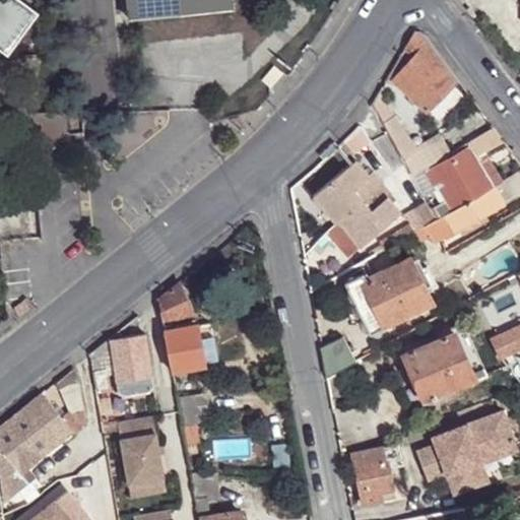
[(0,0),(0,44),(10,52),(41,10),(25,0),(0,0)]
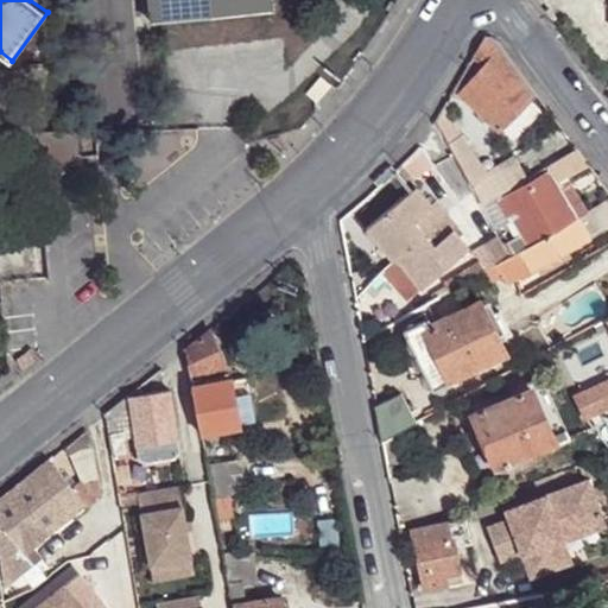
[(273,0),(150,0),(152,23),(276,10),(273,0)]
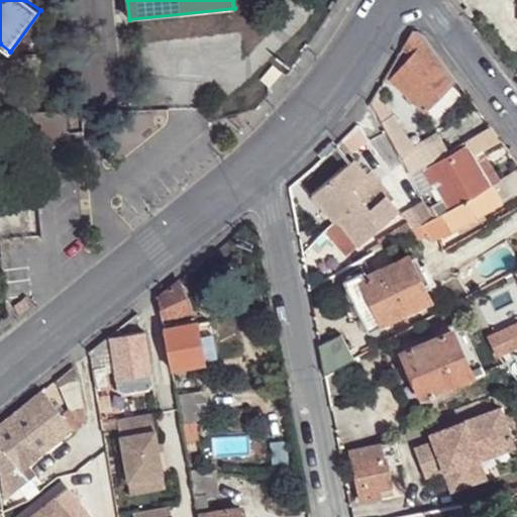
[(411,32),(402,49),(411,58),(390,82),(423,112),(454,80),(421,34),(411,32)]
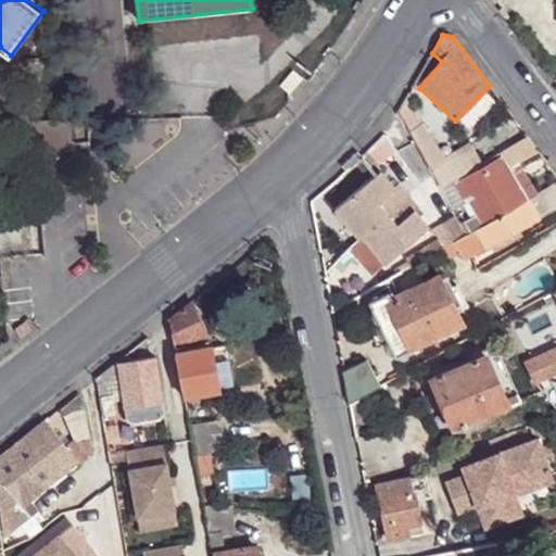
[(280,86),(289,95),(303,79),(294,71),(280,86)]
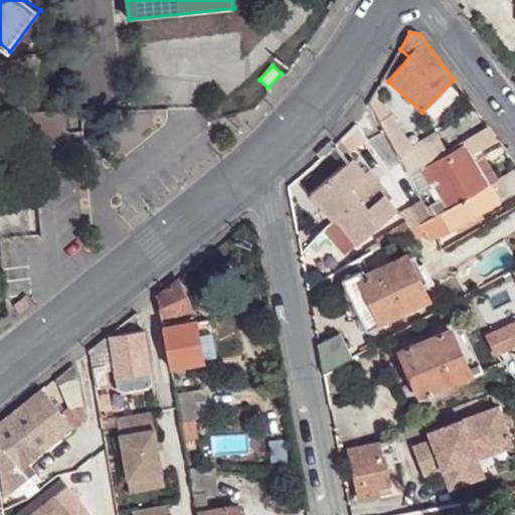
[(371,110),(407,172),(422,164),(411,147),(381,105),(371,110)]
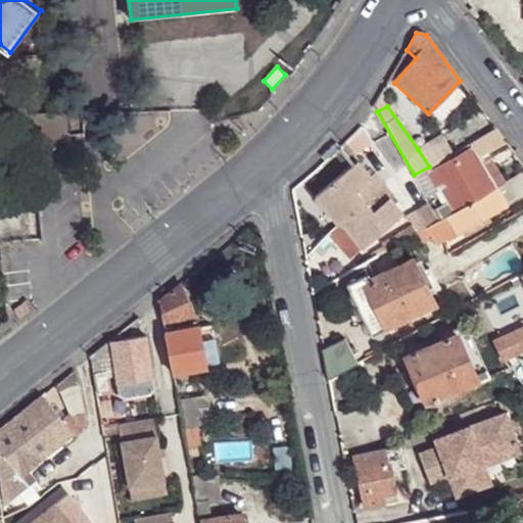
[(357,132),(346,141),(355,154),(370,143),(360,127),(357,132)]
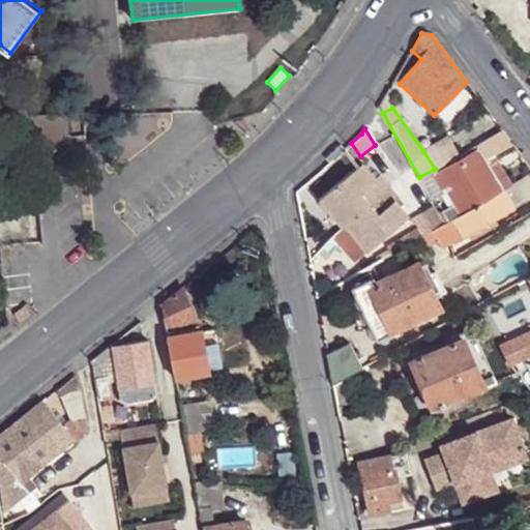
[(512,144),(502,129),(477,145),(479,149),(480,152),(488,148),(492,154),(495,153),(512,144)]
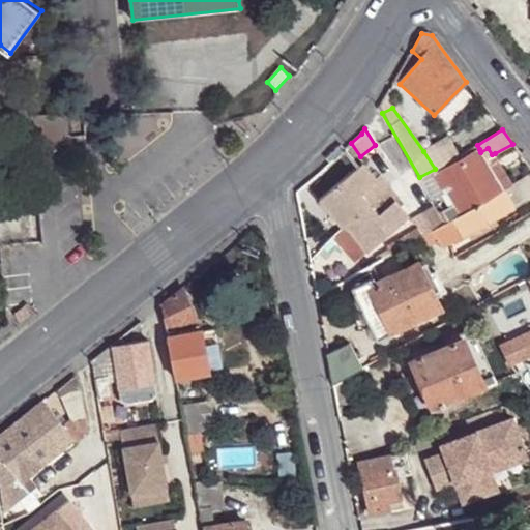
[(423,151),(435,169),(453,157),(441,140),(423,151)]
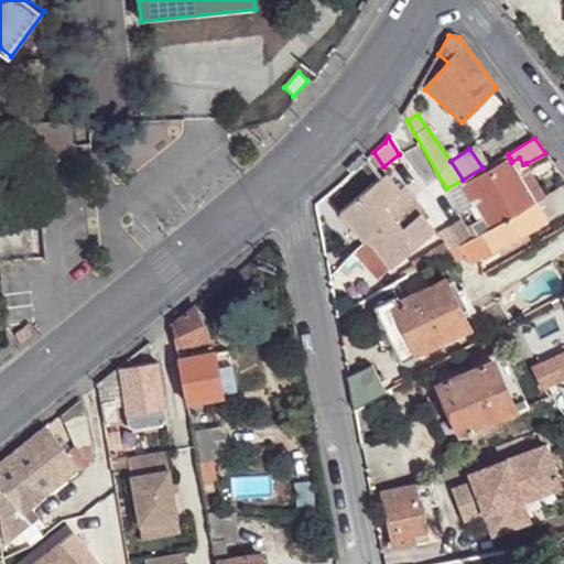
[(527,163),(523,164),(519,158),(511,162),(534,202),(545,195),(527,163)]
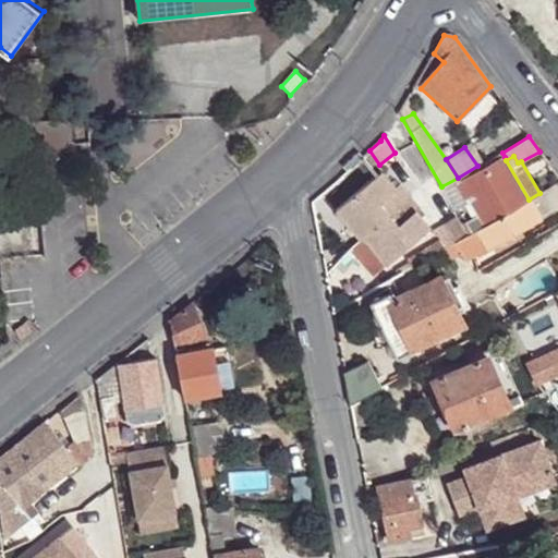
[(486,225),(529,199),(506,160),(505,157),(462,181),(486,225)]
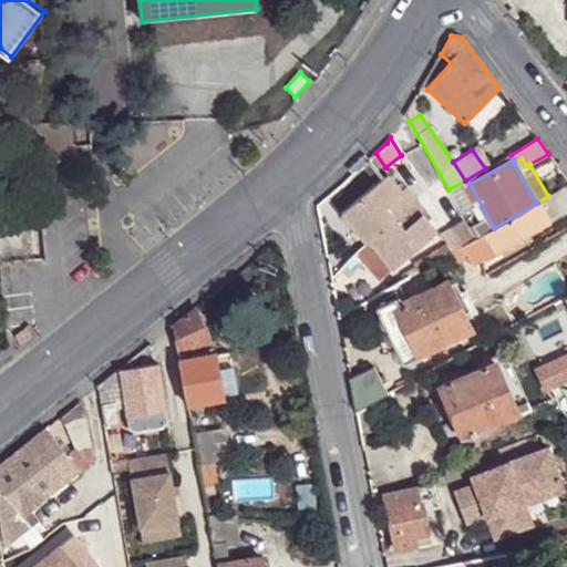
[(400,192),(384,173),(337,216),(363,246),(367,243),(390,270),(434,233),(434,229),(421,215),(425,210),(405,187),(400,192)]
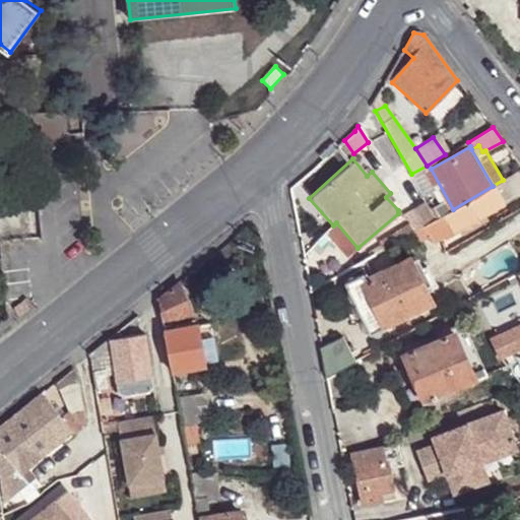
[(519,170),(503,180),(493,186),(502,202),(503,203),(519,193),(519,170)]
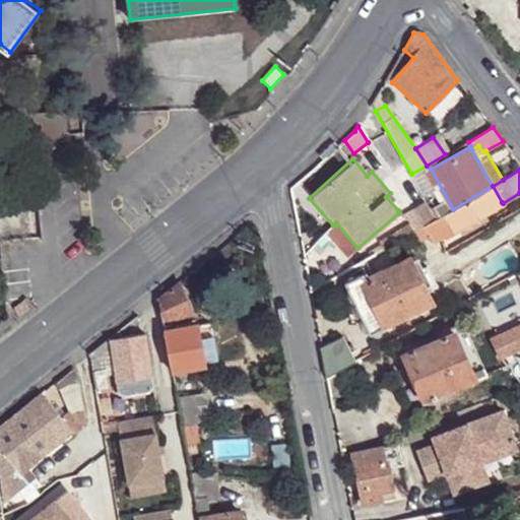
[(502,202),(493,186),(453,209),(437,219),(433,221),(442,238),(502,202)]
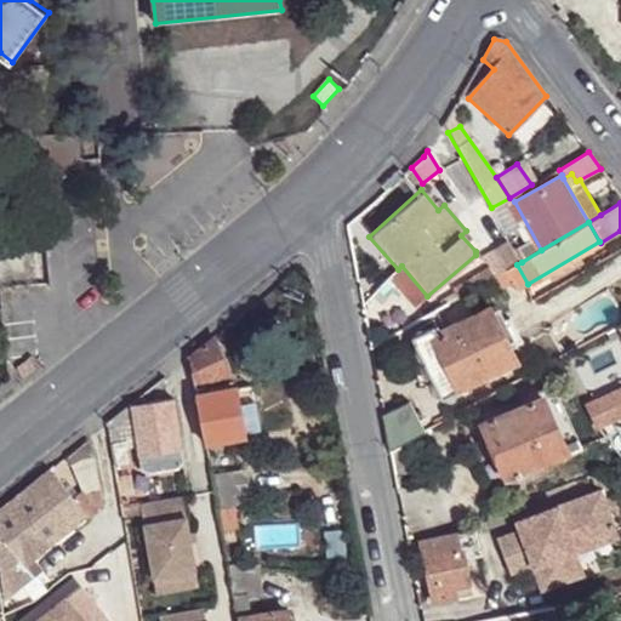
[(517,265),(522,262),(511,243),(496,252),(505,271),(517,265)]
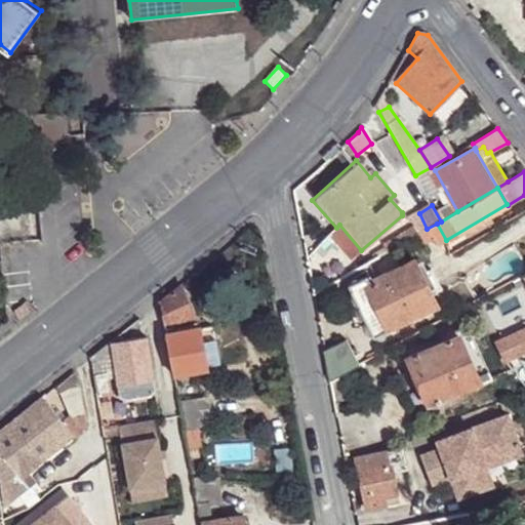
[(417,235),(427,229),(419,213),(406,220),(414,236),(417,235)]
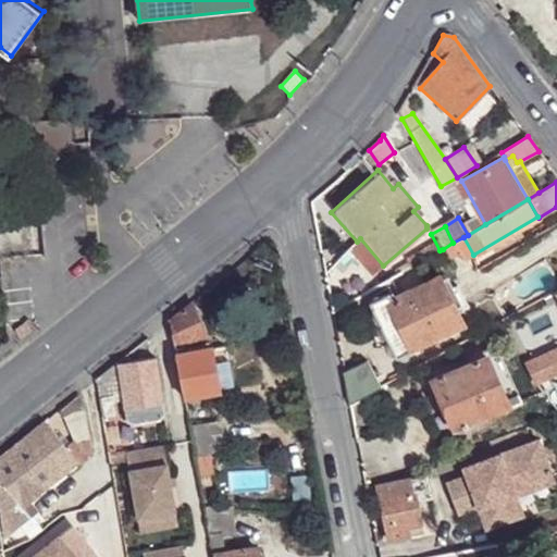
[(473,255),(463,237),(453,243),(443,249),(448,259),(461,252),(465,259),(473,255)]
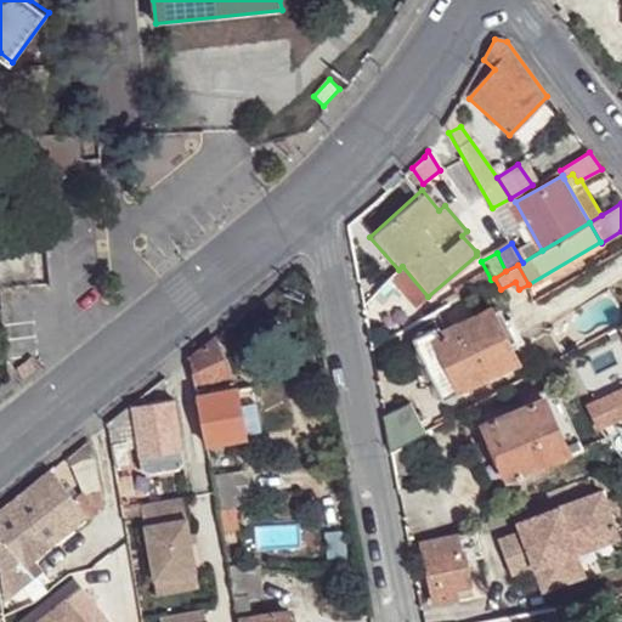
[(428,297),(402,266),(399,270),(389,278),(413,309),(428,297)]
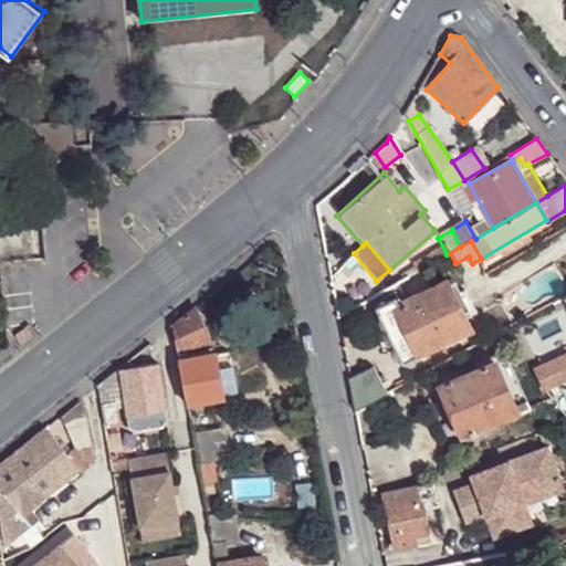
[(404,364),(473,328),(449,280),(407,300),(405,294),(376,310),(404,364)]
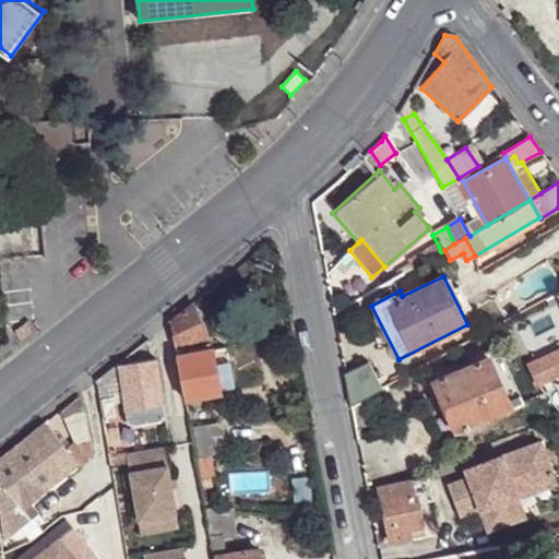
[(558,318),(558,300),(549,304),(551,308),(554,307),(558,319),(558,318)]
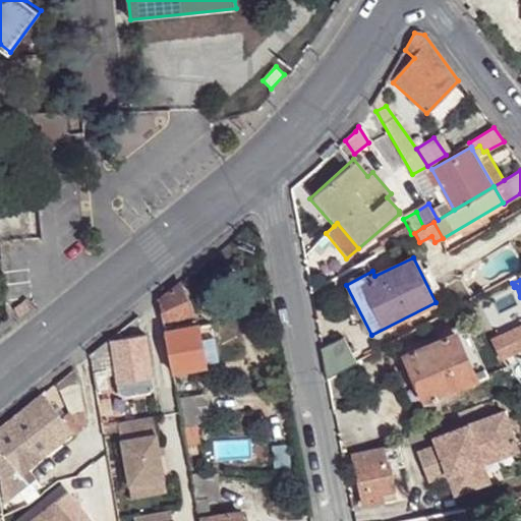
[(164,310),(166,324),(181,320),(193,316),(181,284),(162,298),(164,310)]
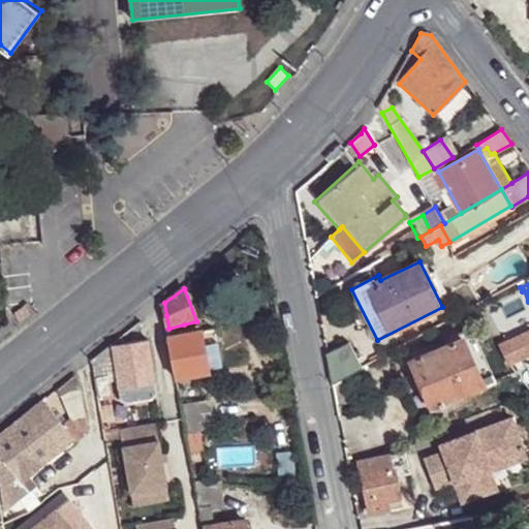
[(518,306),(528,302),(524,290),(522,291),(512,296),(518,306)]
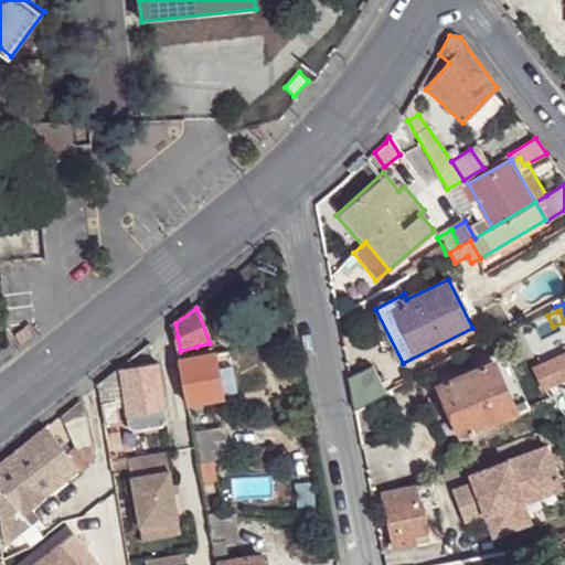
[(180,351),(182,359),(199,355),(196,347),(180,351)]
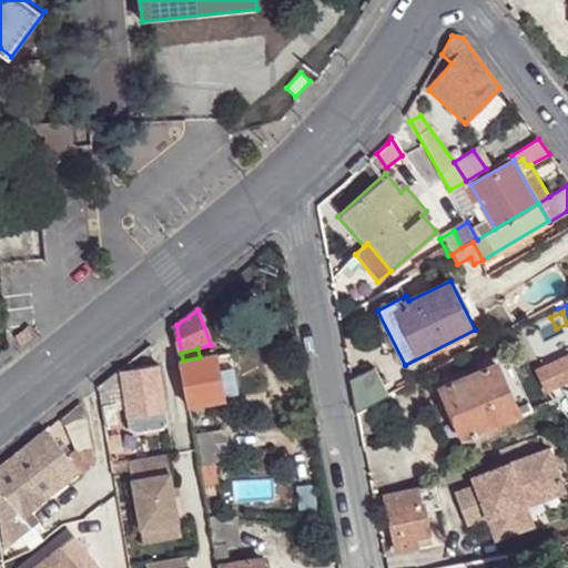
[(233,353),(217,355),(221,377),(236,374),(233,353)]
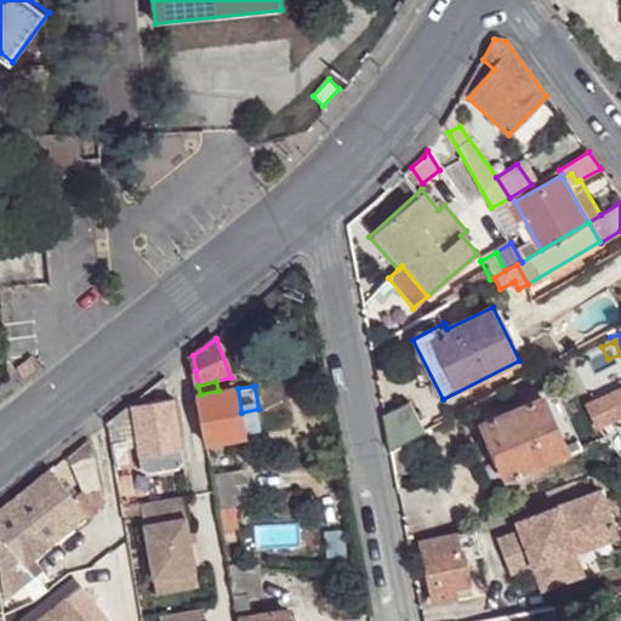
[(620,410),(620,387),(585,405),(594,425),(620,410)]
